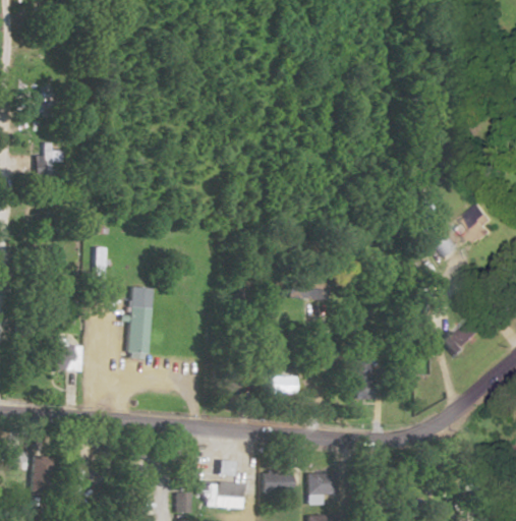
[(42,104),(54,104),(54,92),(42,92),(42,104)]
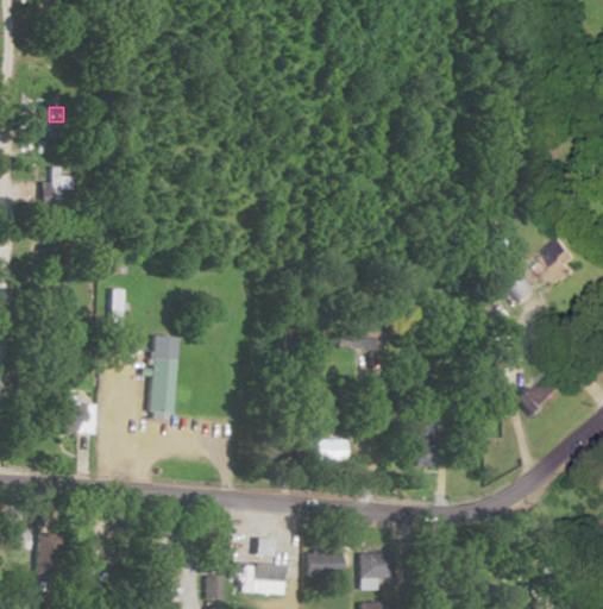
[(42,181),(42,208),(70,208),(70,165),(52,165),(52,181),(42,181)]
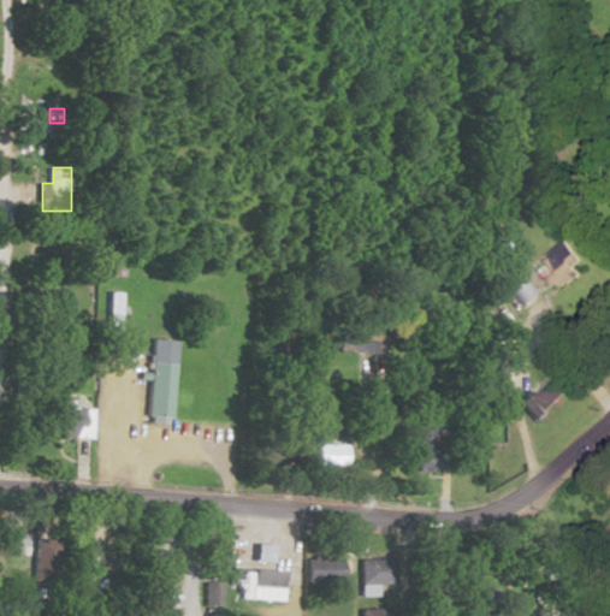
[(510,285),(522,303),(539,292),(527,274),(510,285)]
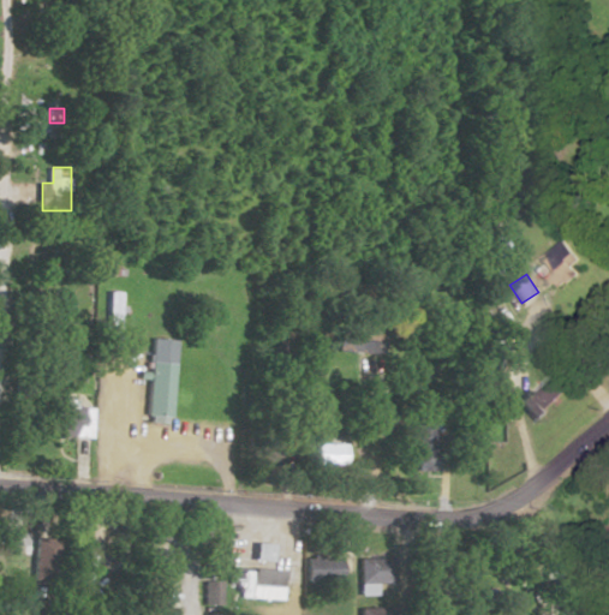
[(112,348),(125,348),(126,292),(113,291),(112,348)]
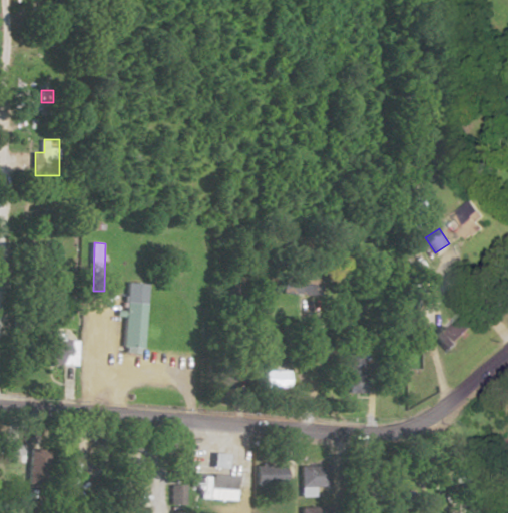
[(317,293),(317,274),(284,274),(284,293),(317,293)]
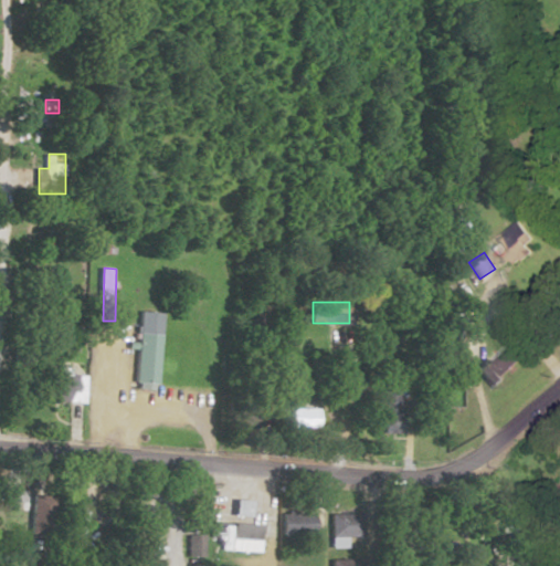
[(162,333),(140,333),(139,388),(161,388),(162,333)]
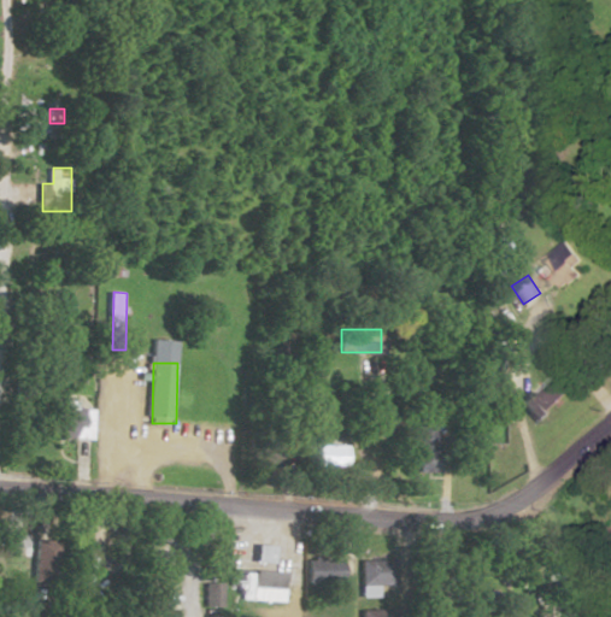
[(540,395),(536,391),(522,403),(541,425),(575,395),(559,377),(540,395)]
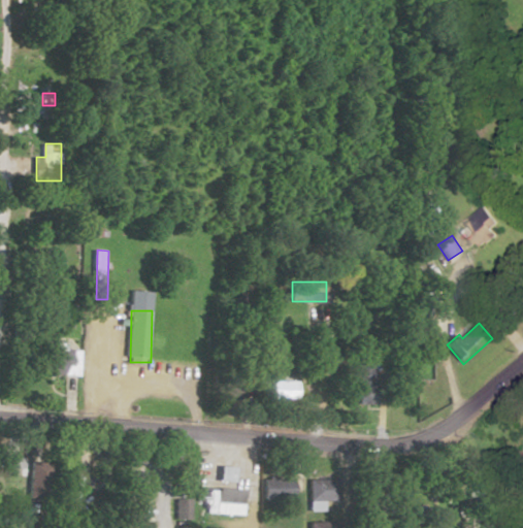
[(74,366),(74,351),(69,351),(68,336),(46,336),(47,375),(67,375),(66,366),(74,366)]
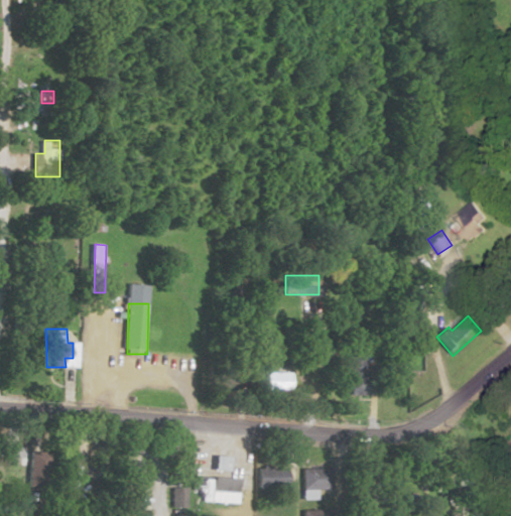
[(352,356),(352,396),(369,396),(369,356),(352,356)]
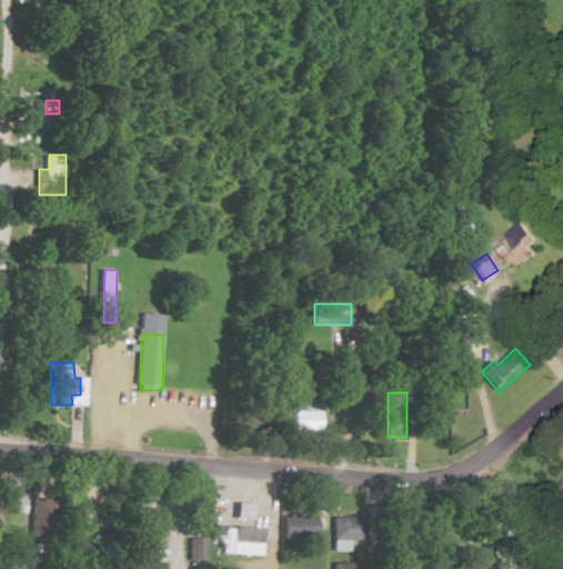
[(321,430),(325,408),(309,405),(308,412),(298,410),(294,425),(321,430)]
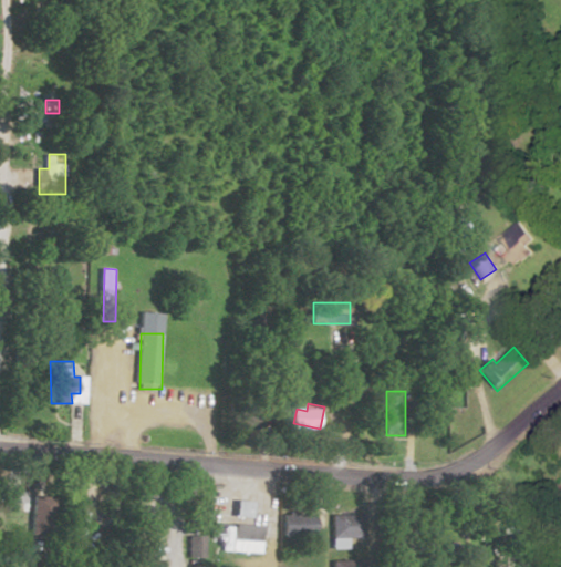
[(262,428),(263,406),(242,406),(242,428),(262,428)]
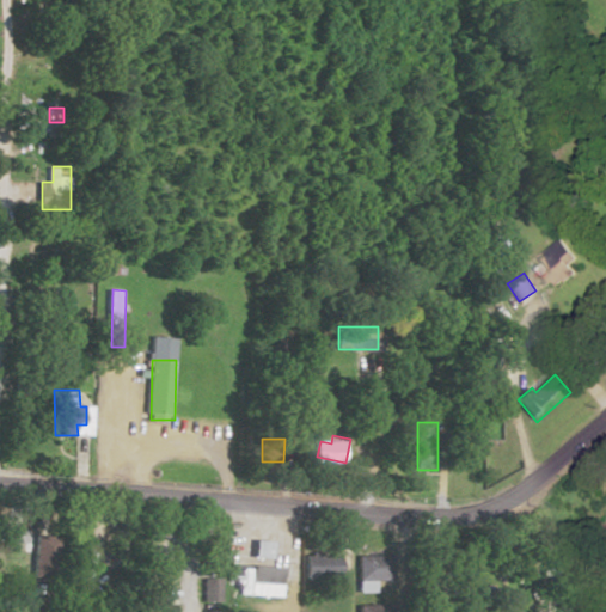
[(37,579),(57,579),(57,536),(37,536),(37,579)]
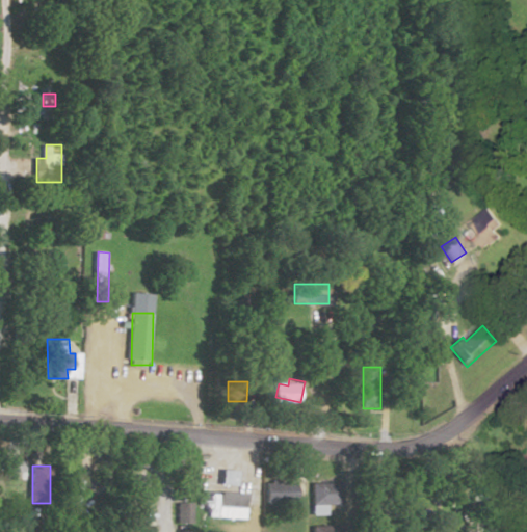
[(134,495),(149,495),(149,468),(134,468),(134,495)]
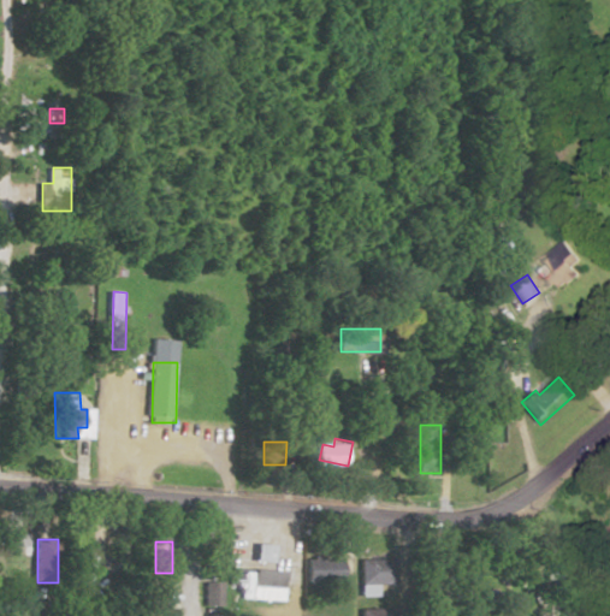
[(309,560),(309,581),(347,581),(347,560),(309,560)]
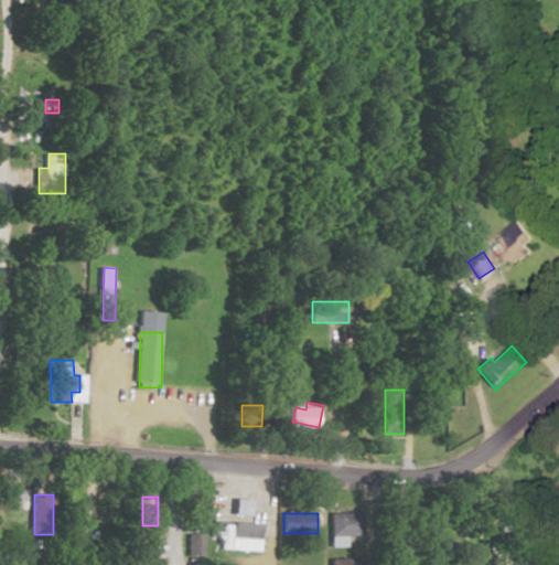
[(350,544),(350,537),(365,537),(365,513),(334,513),(334,544),(350,544)]
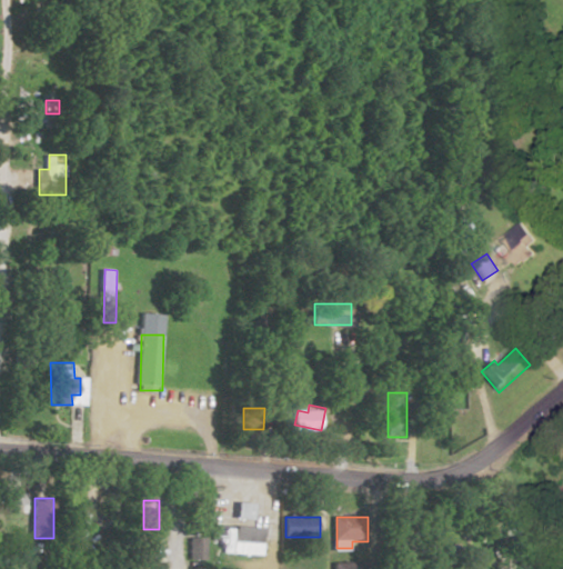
[(264,543),(265,527),(217,527),(217,543),(264,543)]
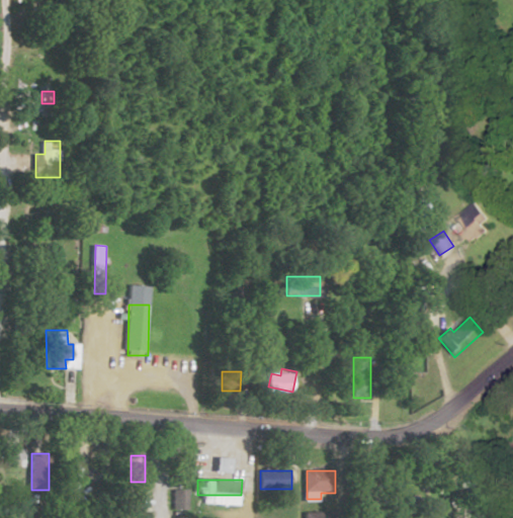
[(131,493),(131,512),(145,512),(145,493),(131,493)]
